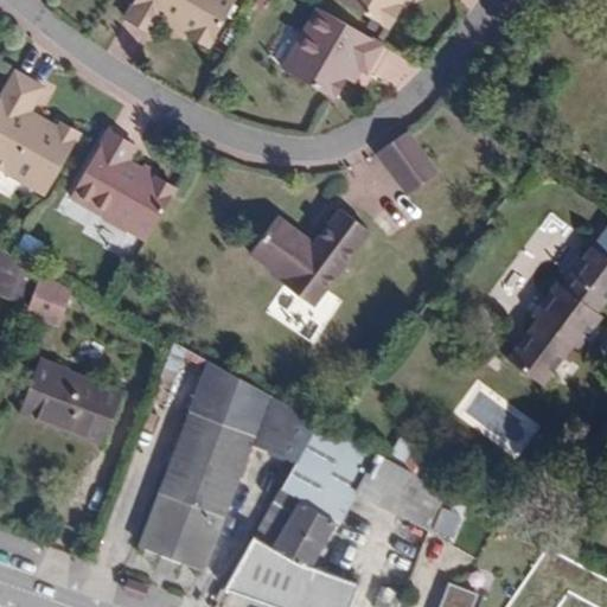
[(139,0),(128,19),(157,34),(165,20),(212,48),(238,0),(139,0)]
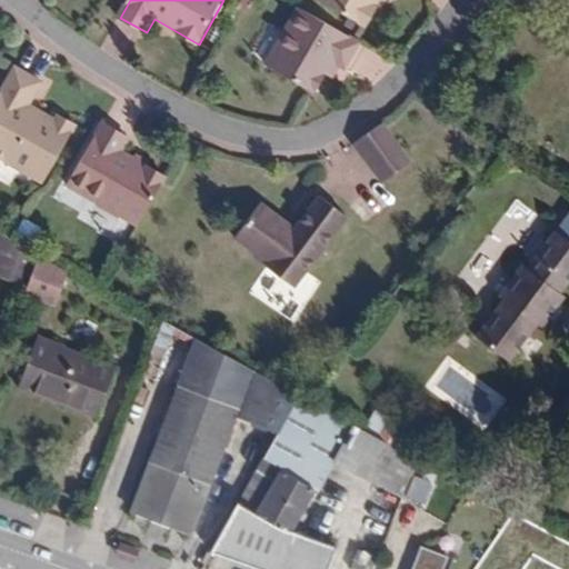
[(320,0),(367,27),(381,0),(320,0)]
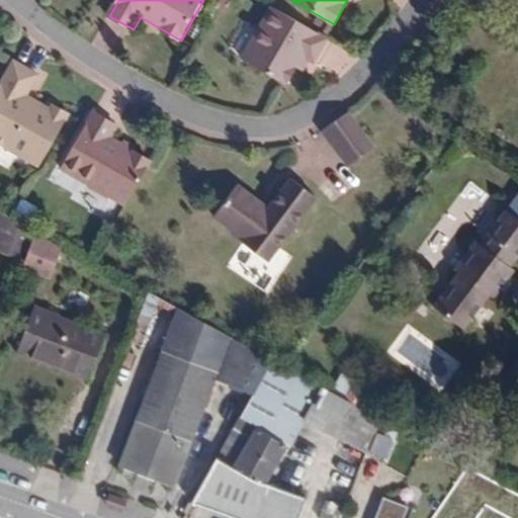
[(329,38),(274,7),(244,60),(287,85),(297,68),(299,69),(306,58),(316,63),(329,38)]
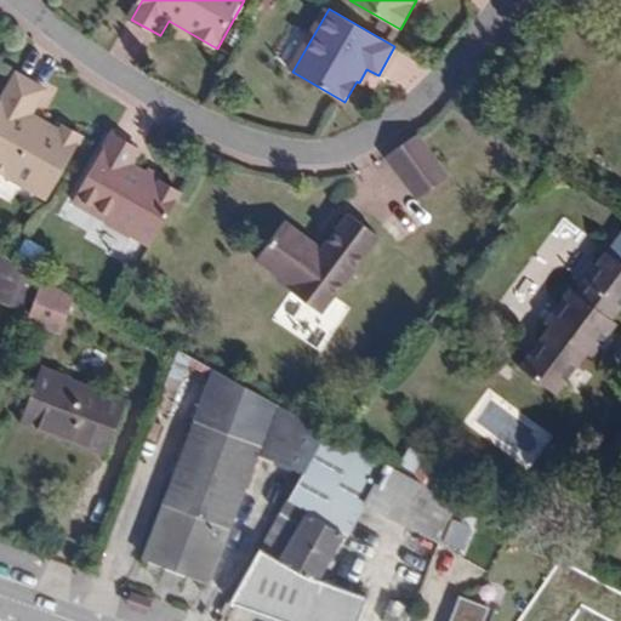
[(0,106),(0,172),(49,200),(85,137),(64,126),(62,131),(44,121),(40,126),(30,120),(47,90),(18,74),(0,106)]
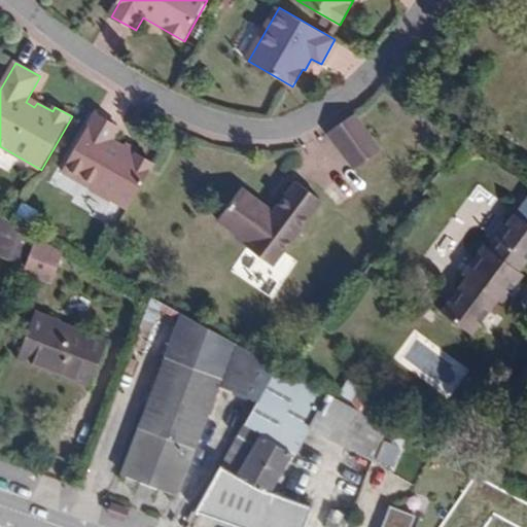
[(129,209),(154,165),(112,141),(120,129),(96,114),(63,172),(92,187),(91,189),(112,201),(113,200),(129,209)]
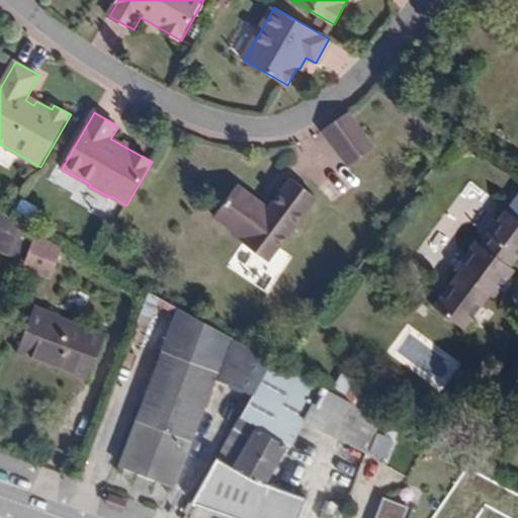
[(348,114),(324,132),(342,158),(367,139),(348,114)]
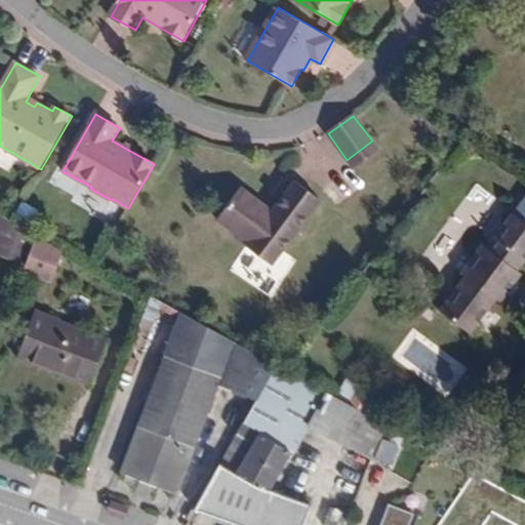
[(372,140),(347,160),(354,169),(379,151),(372,140)]
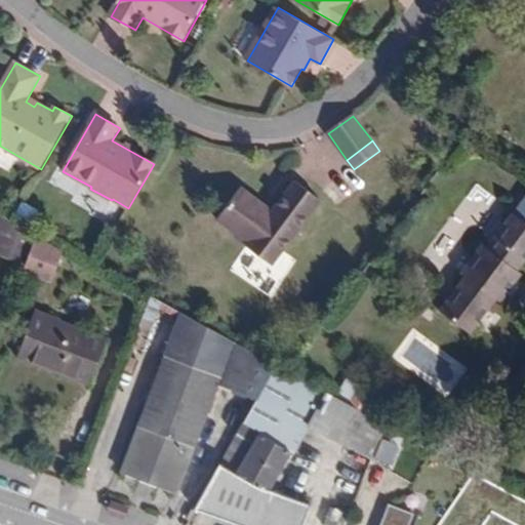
[(322,200),(296,182),(271,216),(261,209),(265,205),(242,189),(218,219),(240,236),(238,240),(273,266),(322,200)]
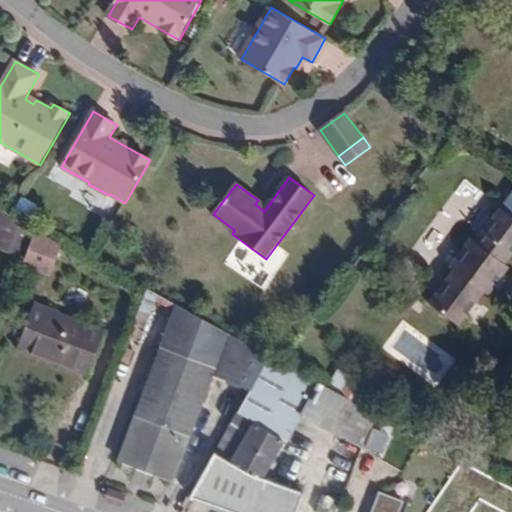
[(506,264),(511,255),(511,217),(499,207),(474,241),(470,238),(449,267),(452,269),(428,302),(459,326),(484,293),(487,295),(509,267),(506,264)]
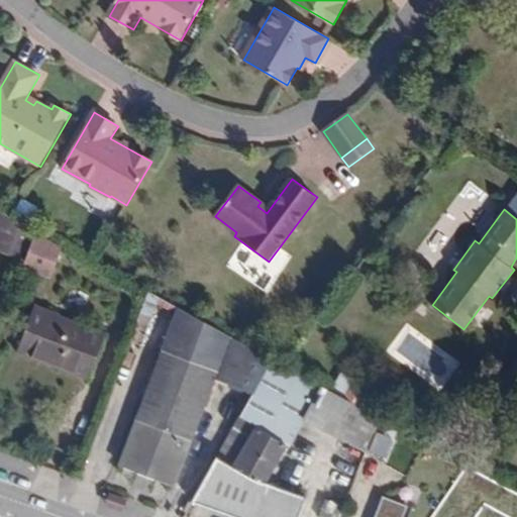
[(32,229),(0,211),(0,251),(22,259),(32,229)]
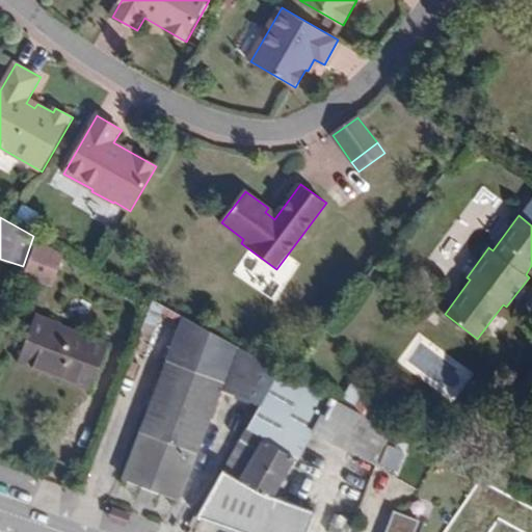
[(65,258),(40,243),(31,257),(58,271),(65,258)]
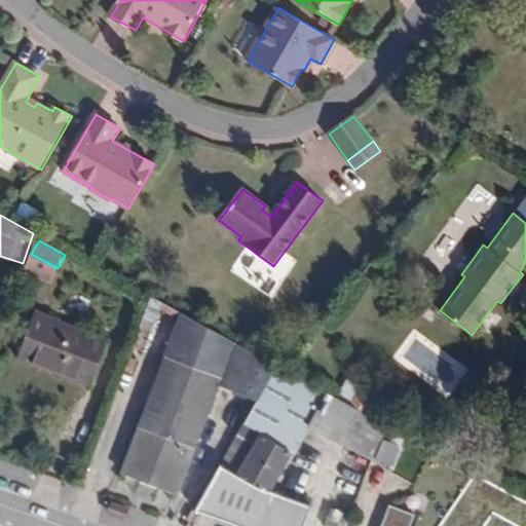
[(141,347),(158,302),(150,297),(133,345),(141,347)]
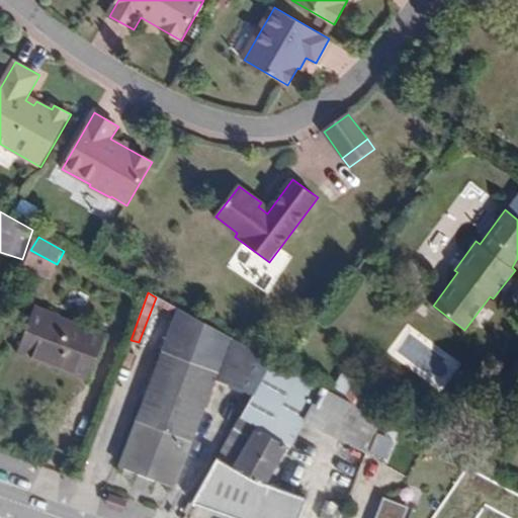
[(178,316),(180,310),(156,297),(139,342),(143,344),(157,305),(178,316)]
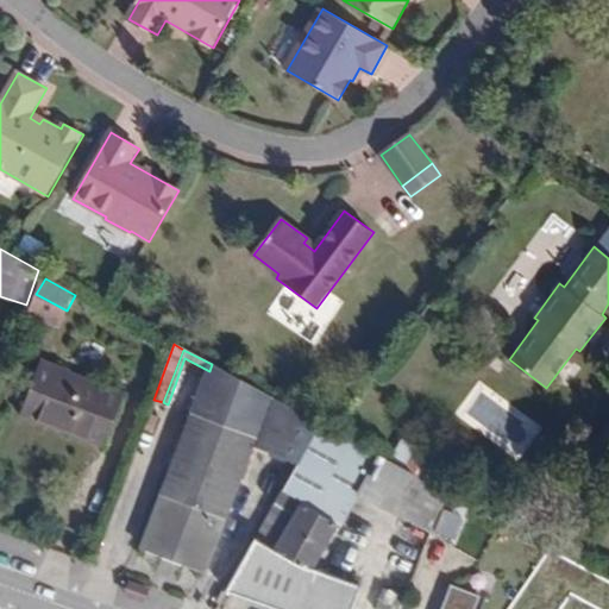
[(102,445),(123,394),(39,362),(19,414),(102,445)]
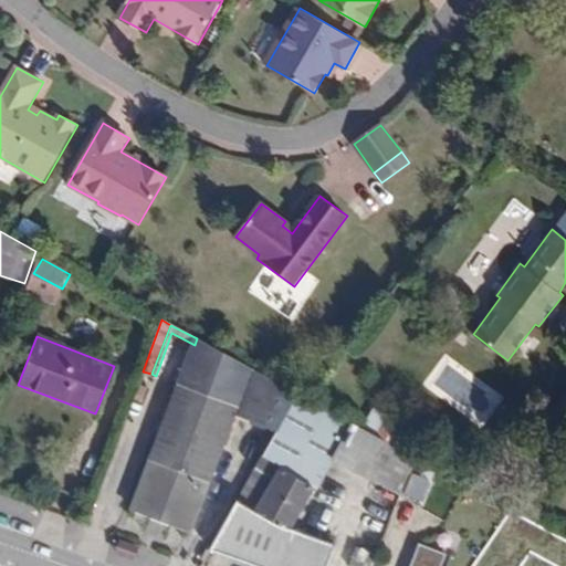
[(189,532),(238,408),(282,423),(299,394),(197,338),(195,345),(132,511),(189,532)]
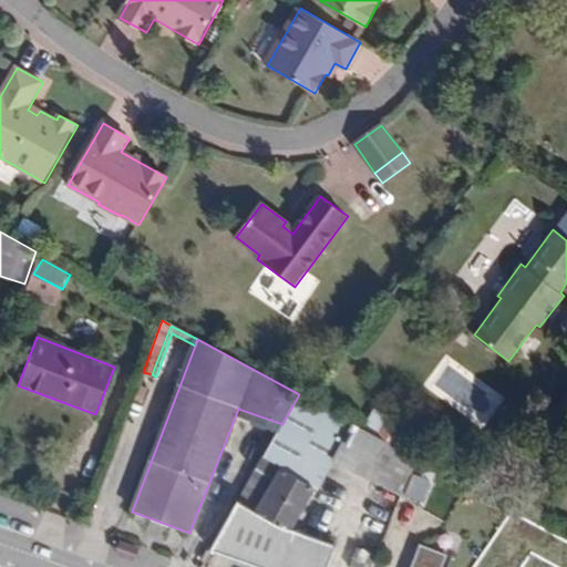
[(317,490),(333,460),(366,476),(384,441),(361,428),(299,394),(282,424),(212,550),(256,566),(328,566),(339,536),(317,529),(315,538),(292,529),(315,490),(317,490)]
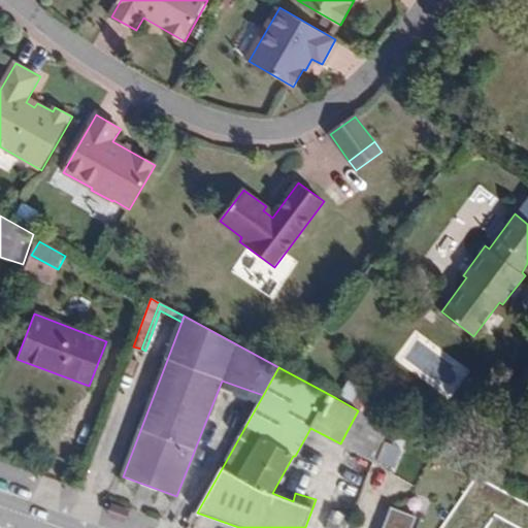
[(351,405),(367,415),(377,397),(360,388),(351,405)]
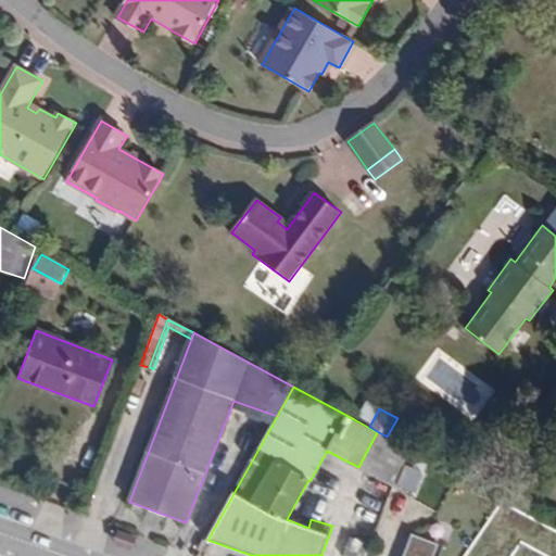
[(392,484),(406,449),(377,432),(358,467),(392,484)]
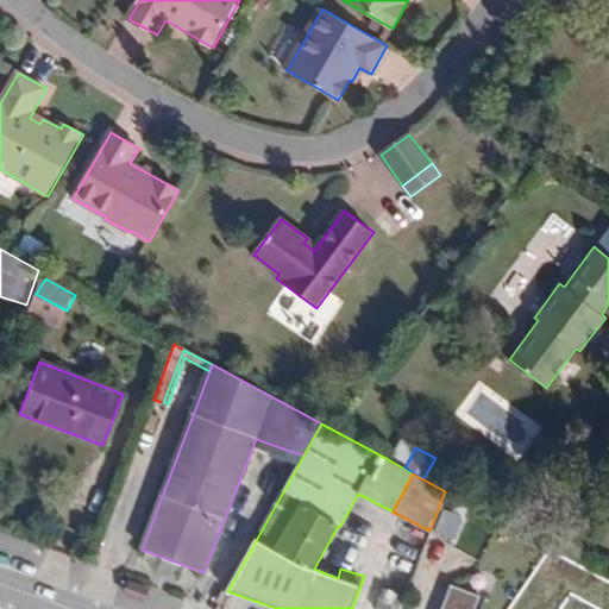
[(477,608),(482,596),(450,584),(440,608),(477,608)]
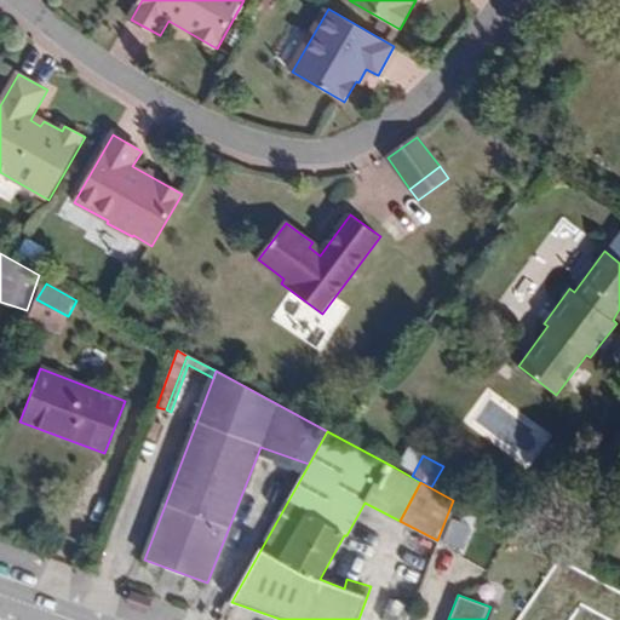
[(388,619),(405,619),(409,606),(389,598),(383,619),(388,619)]
